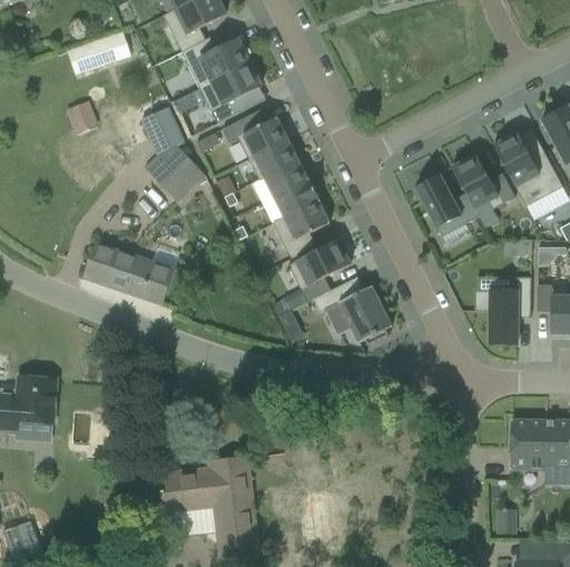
[(182,51),(206,39),(199,27),(226,15),(224,10),(227,8),(223,0),(195,0),(176,10),(176,9),(164,15),(182,51)]
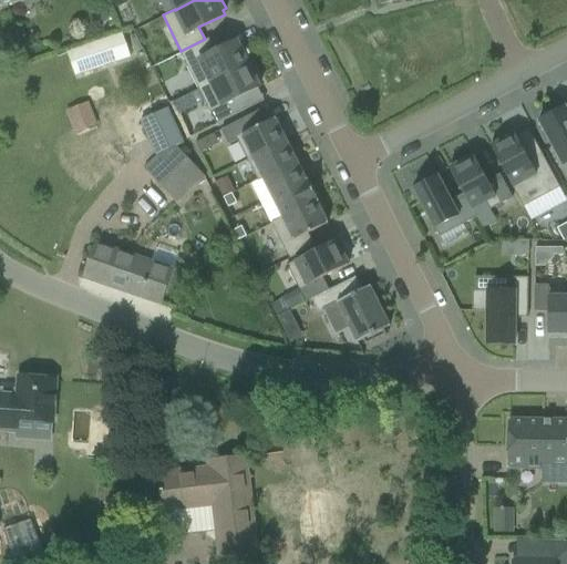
[(175,10),(194,0),(171,0),(175,9),(175,10)]
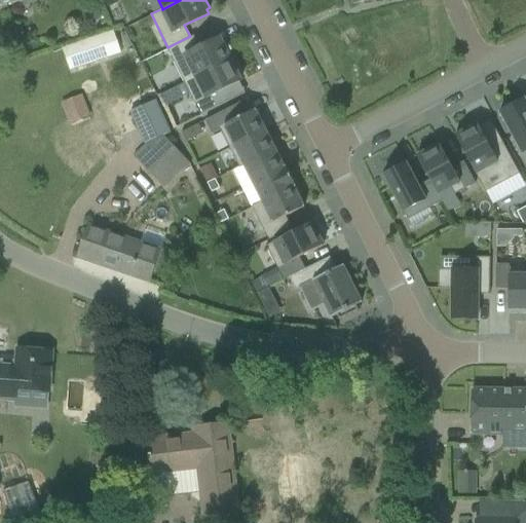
[(65,44),(73,67),(123,48),(115,26),(65,44)]
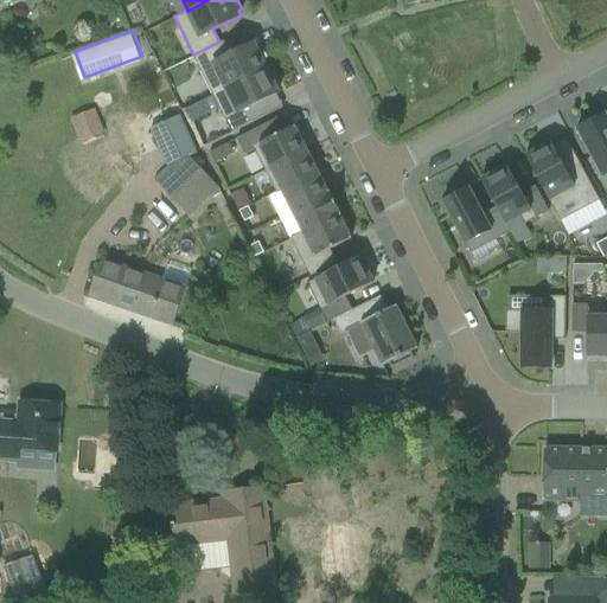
[(212,92),(270,64),(260,44),(256,46),(254,42),(231,52),(224,39),(219,42),(193,55),(212,92)]
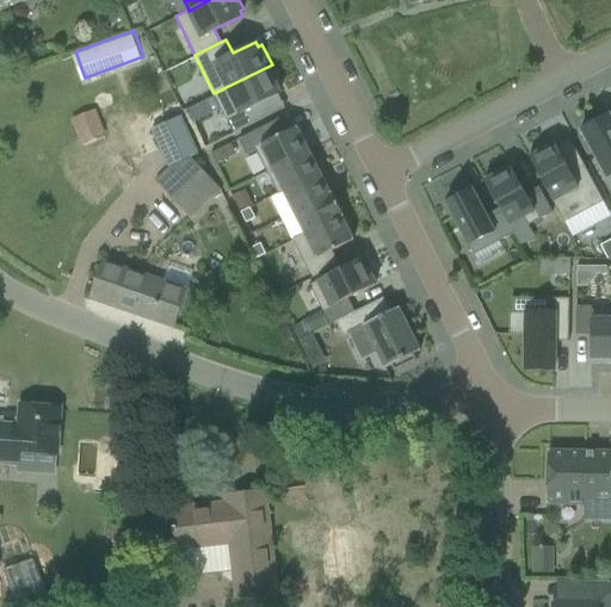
[(272,64),(214,93),(234,131),(264,117),(258,103),(281,92),(278,87),(282,85),(272,64)]
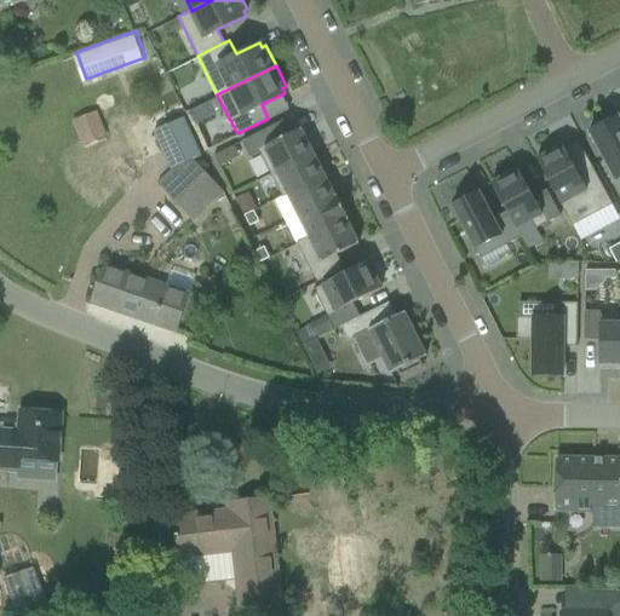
[(96,109),(78,116),(85,134),(103,127),(96,109)]
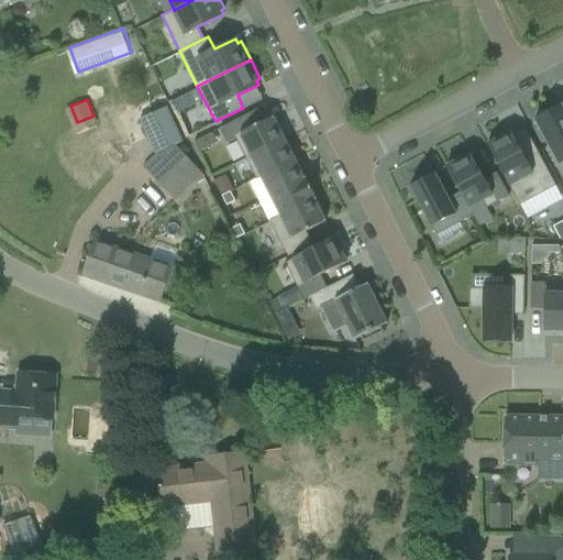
[(562,161),(562,107),(561,103),(552,109),(550,106),(537,112),(539,116),(536,118),(550,145),(548,146),(558,164),(562,161)]
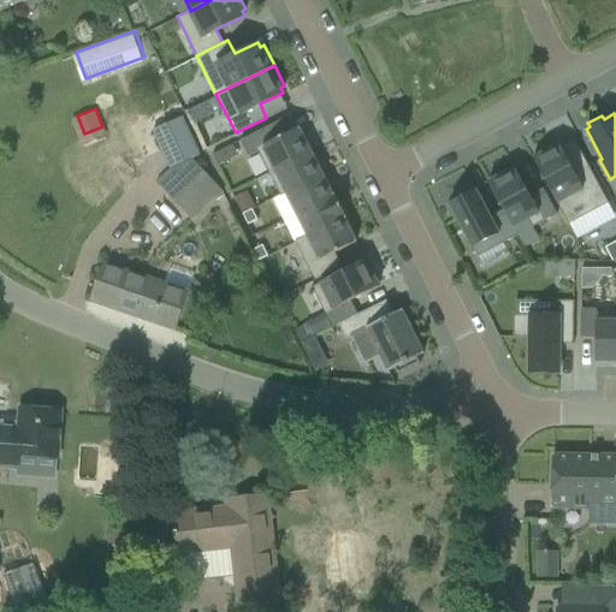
[(170,166),(191,156),(200,153),(195,143),(183,116),(153,129),(170,166)]
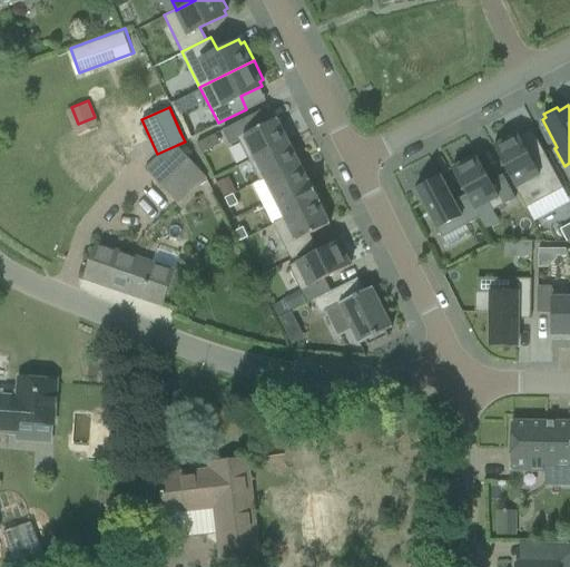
[(239,139),(249,158),(288,139),(277,117),(264,124),(257,111),(222,129),(229,145),(239,139)]
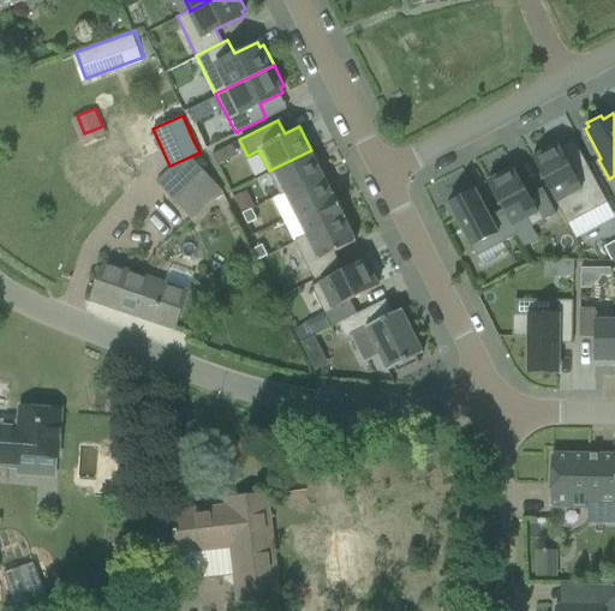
[(532,156),(561,209),(585,196),(592,209),(607,201),(586,162),(573,171),(559,143),(550,148),(548,144),(533,153),(535,155),(532,156)]
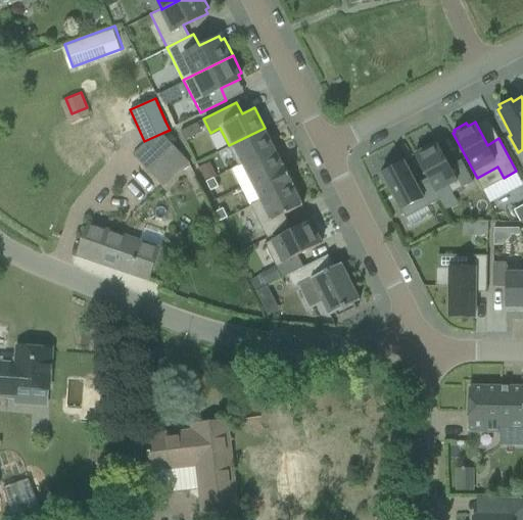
[(190,137),(186,127),(180,130),(185,139),(190,137)]
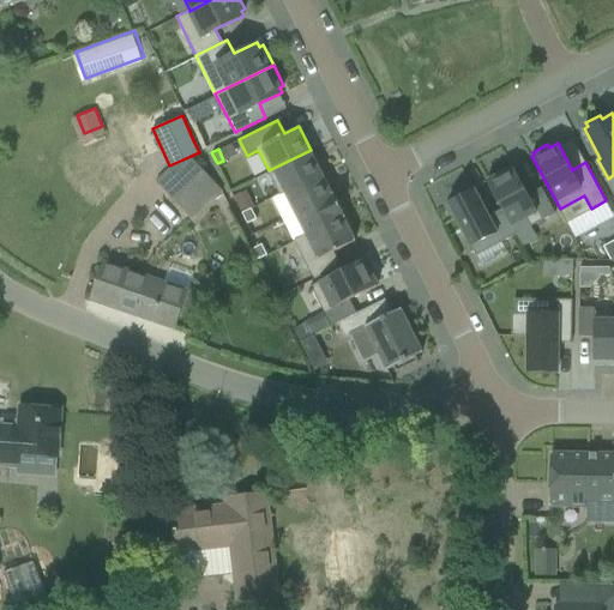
[(280,193),(284,191),(321,171),(311,150),(269,170),(280,193)]
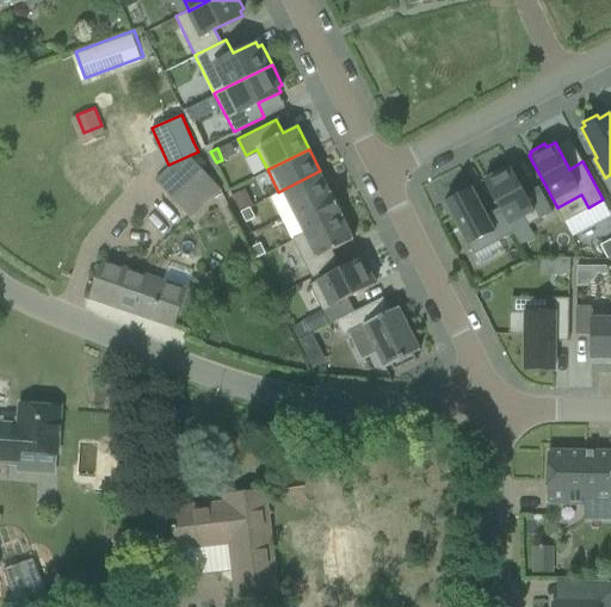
[(155,178),(192,216),(222,187),(190,155),(168,165),(155,178)]
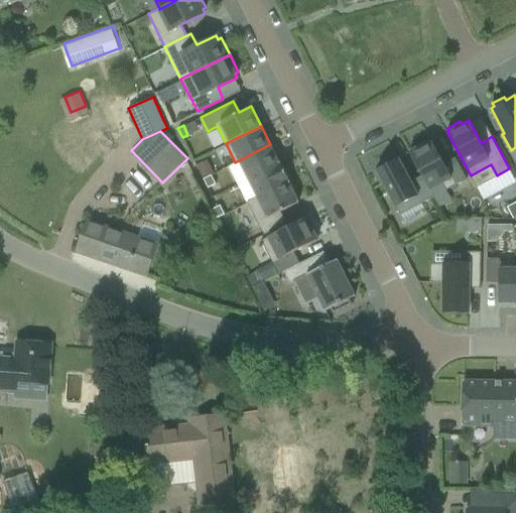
[(443,162),(431,140),(424,144),(422,141),(410,148),(411,150),(409,151),(421,174),(429,188),(442,181),(446,188),(467,177),(455,156),(443,162)]
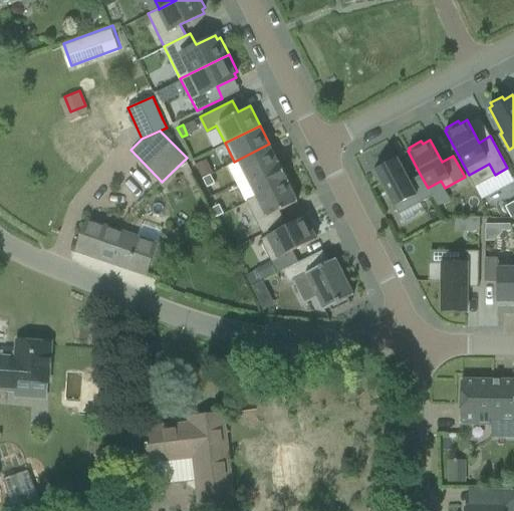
[(269,144),(238,160),(247,178),(278,163),(269,144)]
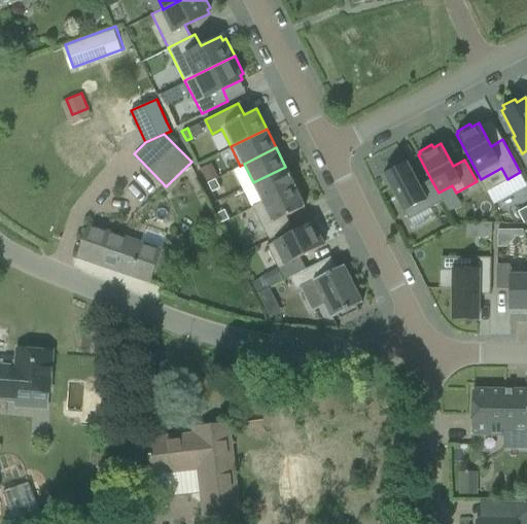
[(438,193),(430,178),(419,184),(407,161),(384,173),(385,174),(382,176),(388,187),(391,186),(409,218),(443,200),(438,193)]
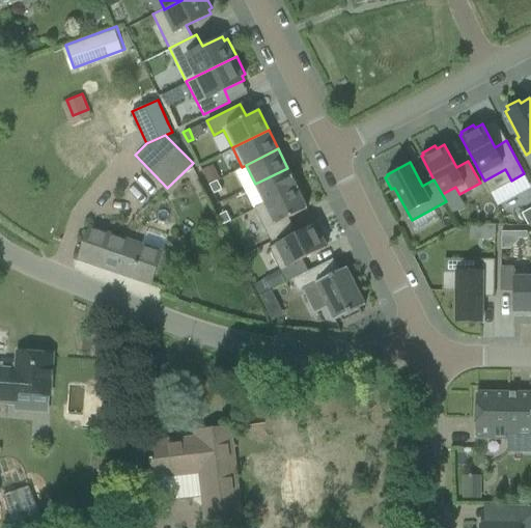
[(213,164),(202,169),(210,184),(210,183),(217,179),(220,177),(213,164)]
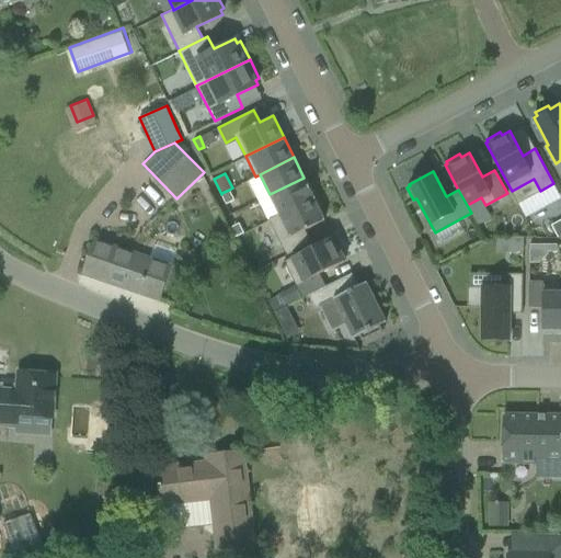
[(305,177),(304,178),(270,194),(279,214),(313,197),(315,196),(305,177)]
